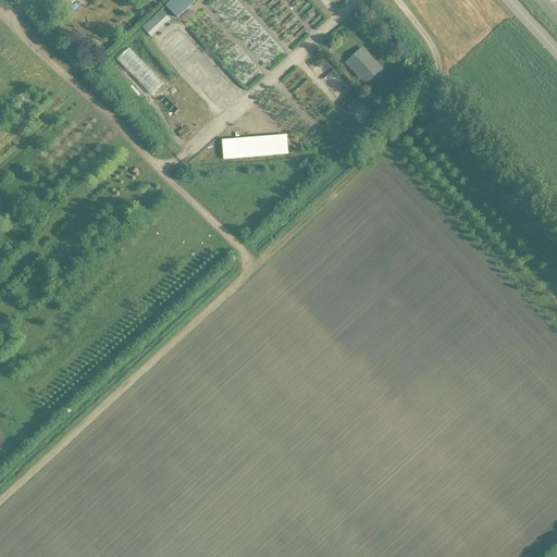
[(171,0),(164,7),(176,19),(196,0),(171,0)]
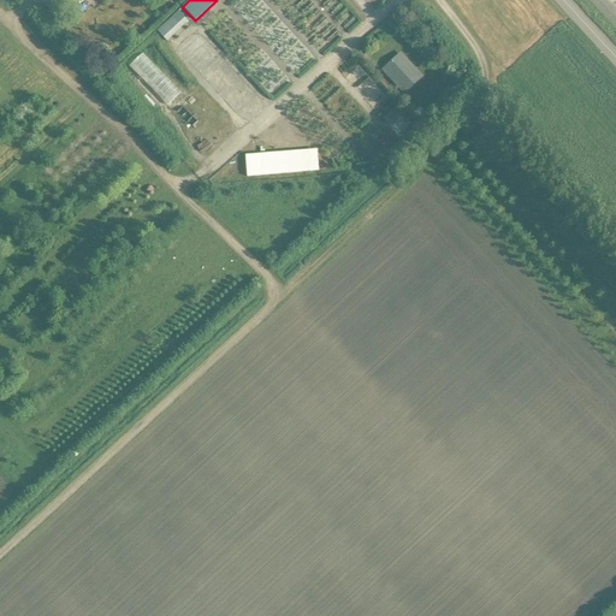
[(154,29),(165,41),(189,19),(178,7),(154,29)]
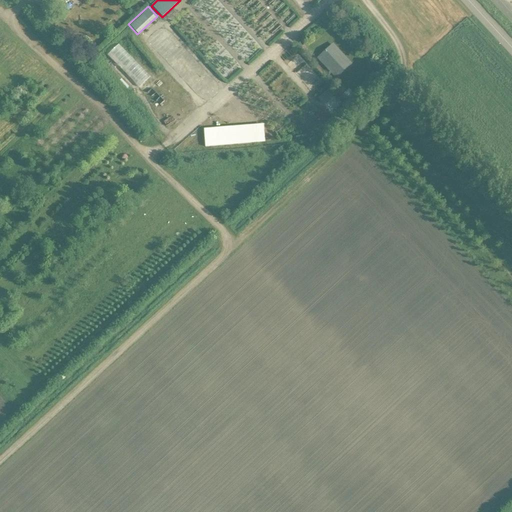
[(158,35),(162,41),(159,42),(166,55),(177,49),(167,30),(158,35)]
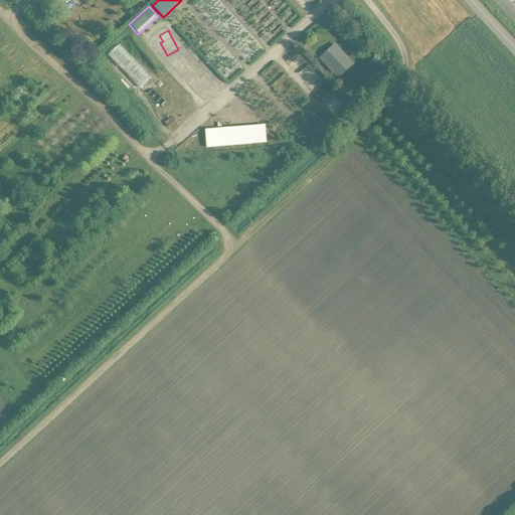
[(336,77),(353,62),(334,41),(317,57),(336,77)]
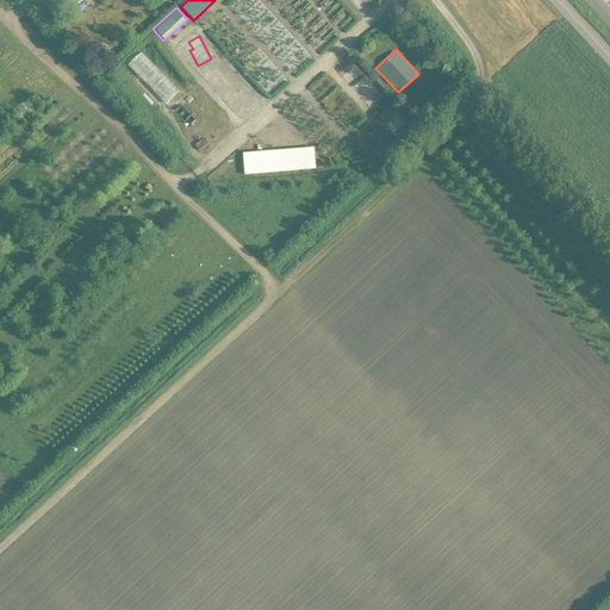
[(411,123),(421,114),(412,105),(403,113),(411,123)]
